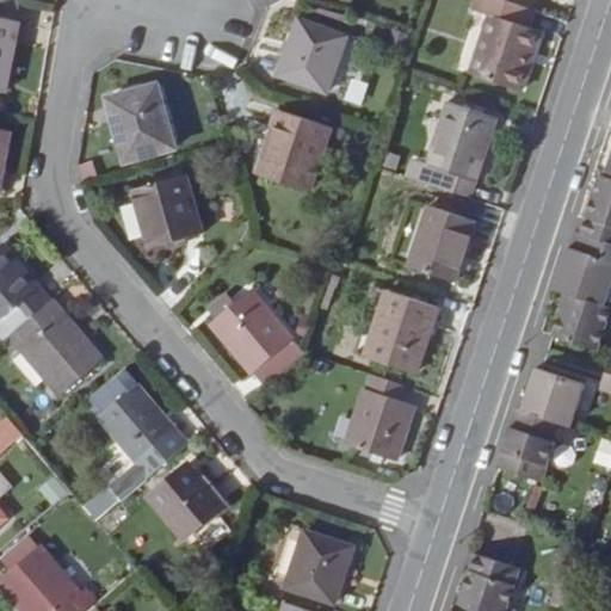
[(0,0),(0,18),(18,23),(22,2),(7,0),(0,0)]
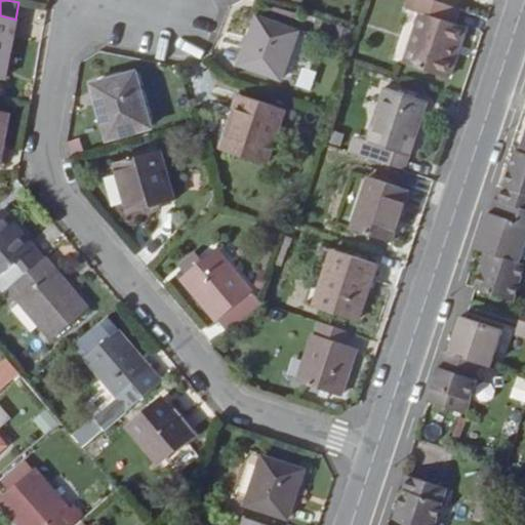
[(467,29),(456,25),(461,10),(431,0),(410,0),(407,11),(421,15),(406,65),(449,80),(467,29)]
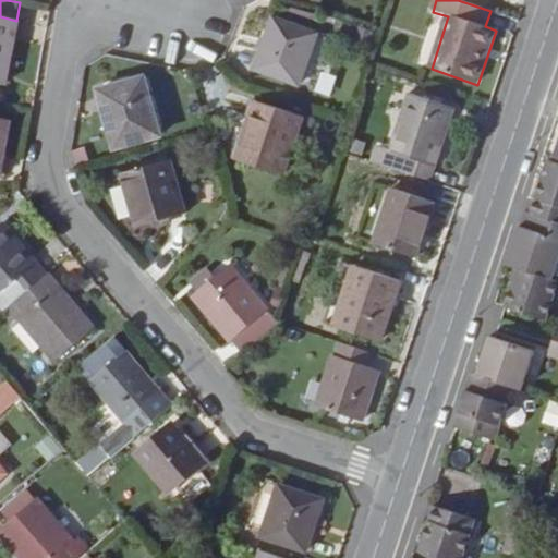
[(0,85),(8,87),(20,21),(16,21),(0,16),(0,85)]
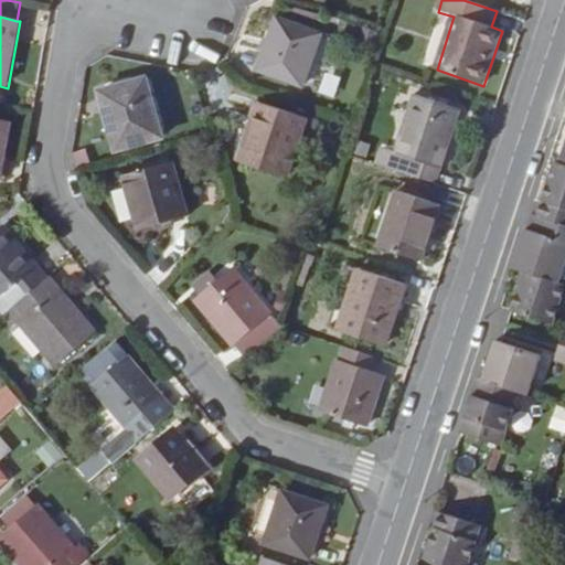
[(304,87),(322,36),(278,20),(259,72),(304,87)]
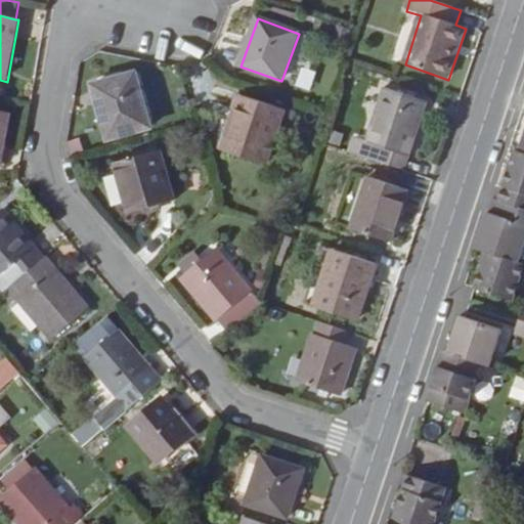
[(300,67),(295,86),(310,91),(315,72),(300,67)]
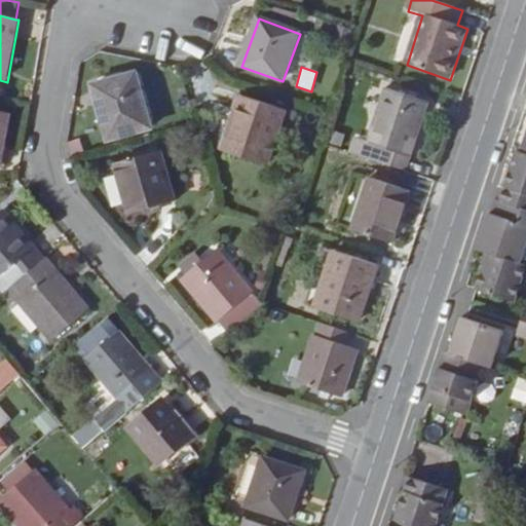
[(153,129),(137,74),(95,85),(110,141),(153,129)]
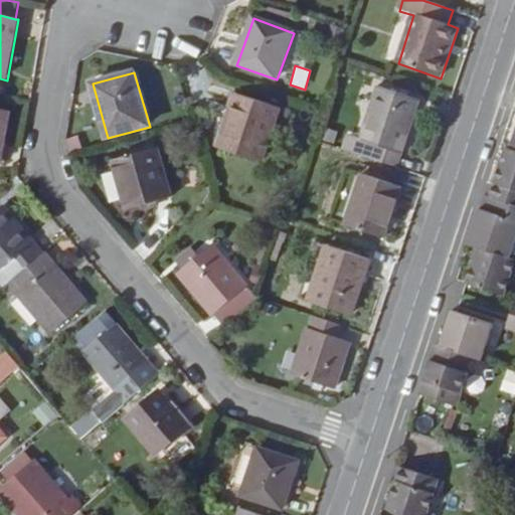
[(397,167),(420,102),(379,88),(361,139),(349,135),(344,150),(397,167)]
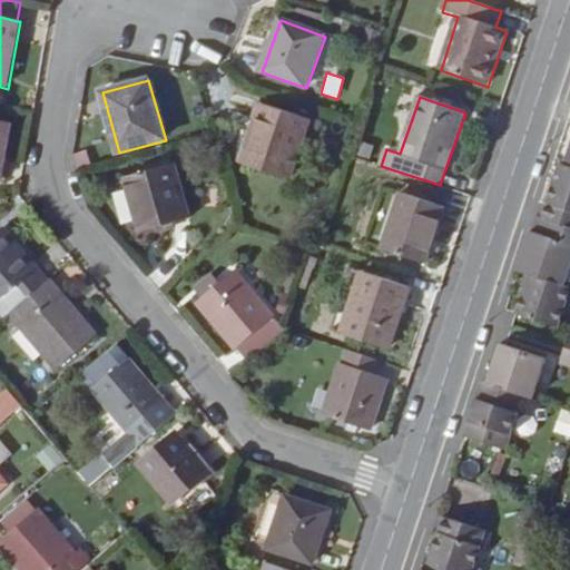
[(243,165),(291,180),(311,120),(263,104),(243,165)]
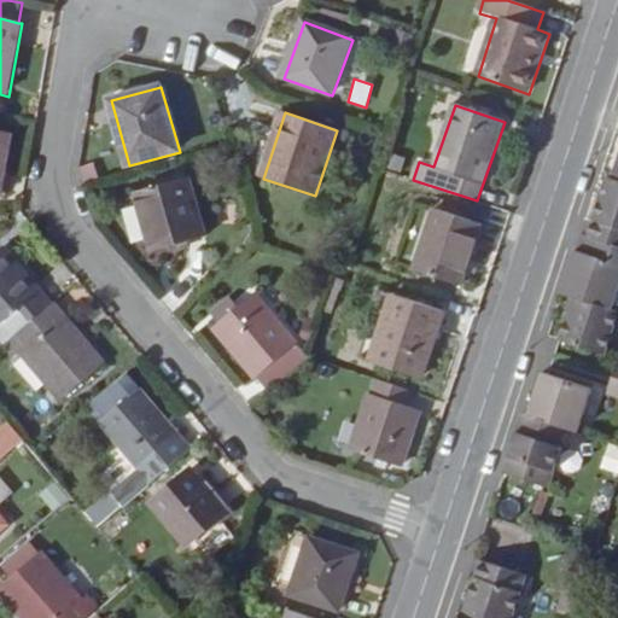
[(0,199),(0,200),(13,134),(0,132),(0,199)]
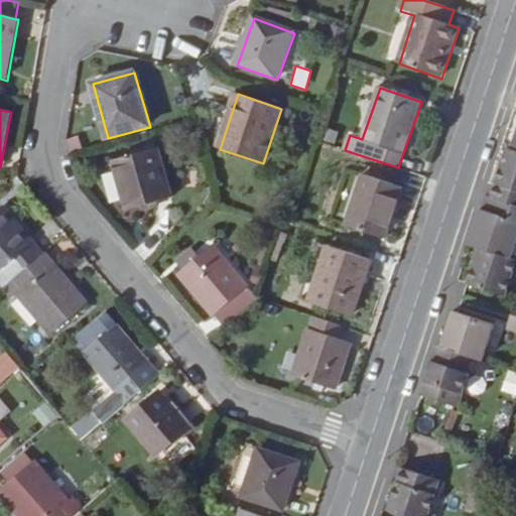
[(172,199),(158,149),(115,161),(128,211),(172,199)]
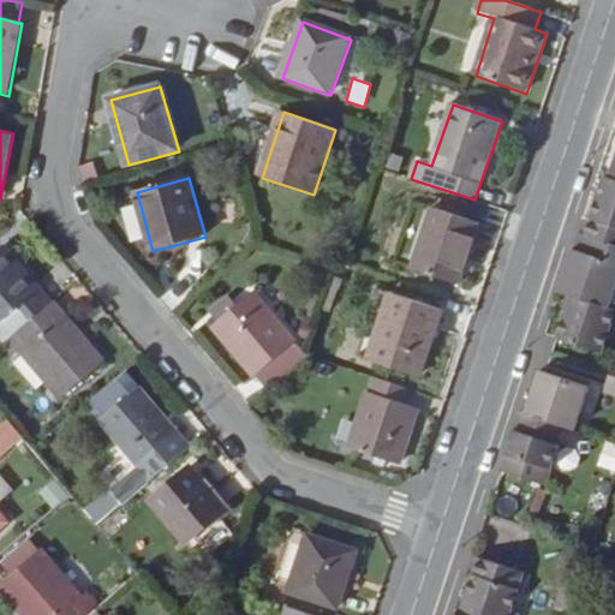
[(583,238),(614,249),(614,183),(608,180),(603,179),(583,238)]
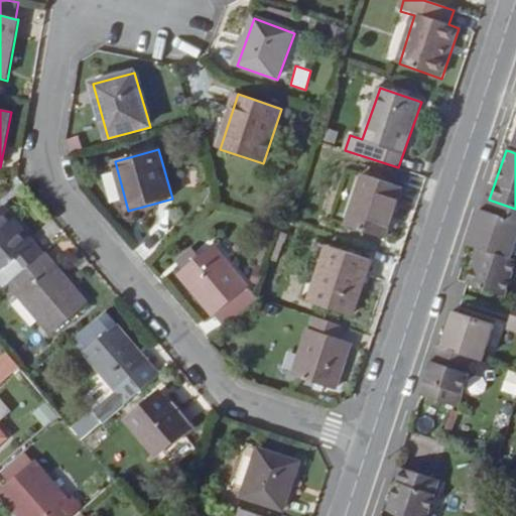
[(347,227),(385,239),(403,187),(365,173),(347,227)]
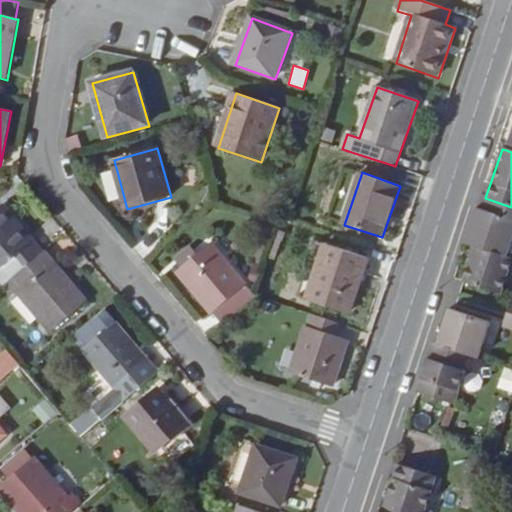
[(507,260),(511,245),(511,207),(485,198),(481,197),(465,246),(474,249),(507,260)]
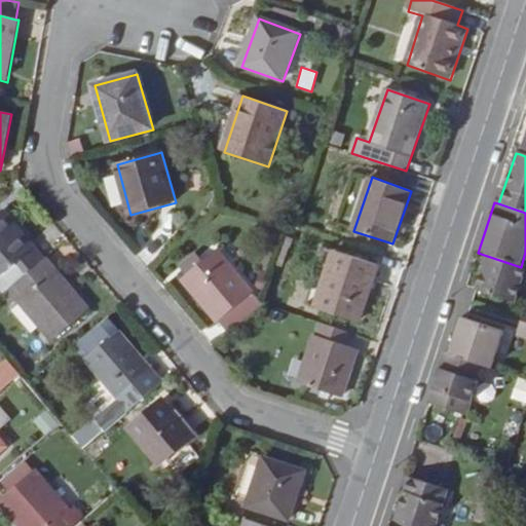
[(46,259),(4,211),(0,214),(0,278),(2,277),(10,289),(46,259)]
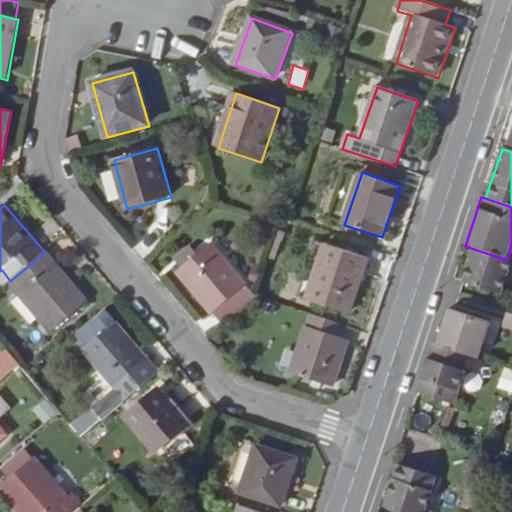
[(184,268),(178,273),(224,326),(259,297),(213,243),(199,255),(184,268)]
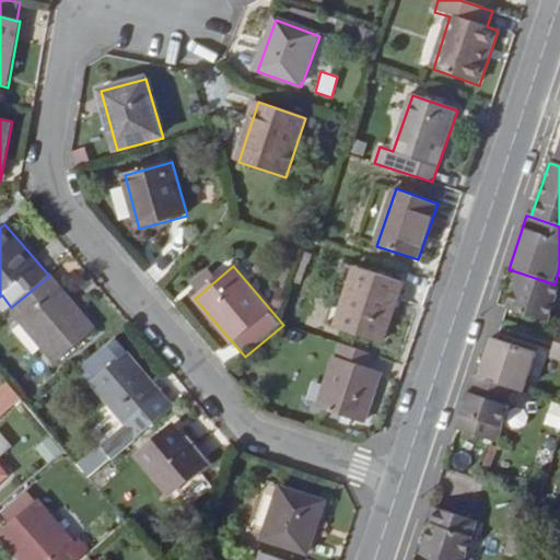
[(404,283),(357,267),(336,329),(383,345),(404,283)]
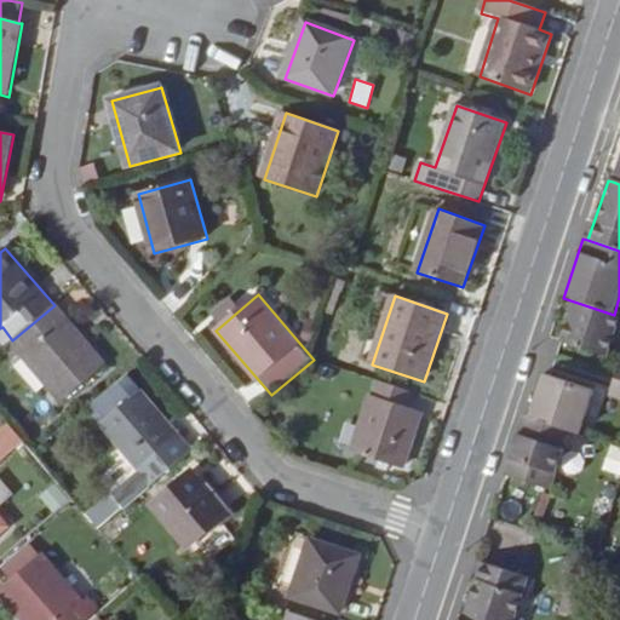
[(213,313),(223,325),(241,309),(231,297),(213,313)]
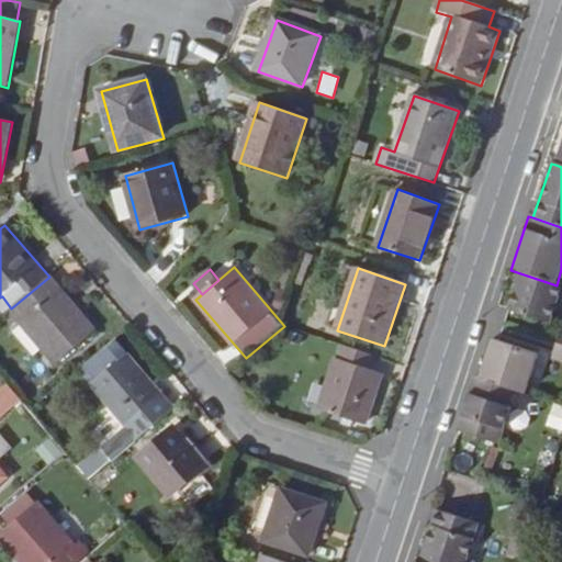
[(561,292),(561,287),(557,285),(520,273),(508,311),(551,325),(561,292)]
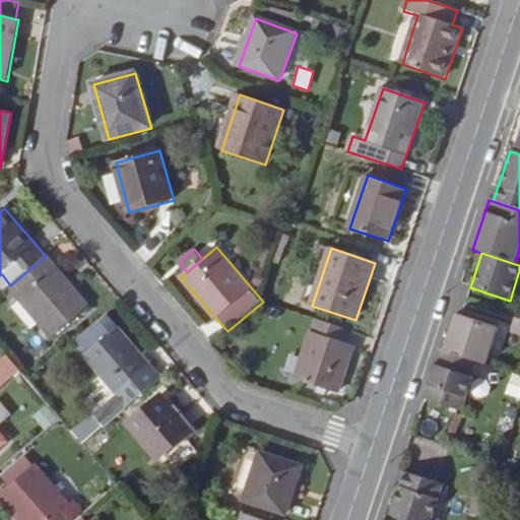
[(89,308),(46,256),(10,285),(4,290),(13,302),(18,298),(53,338),(89,308)]
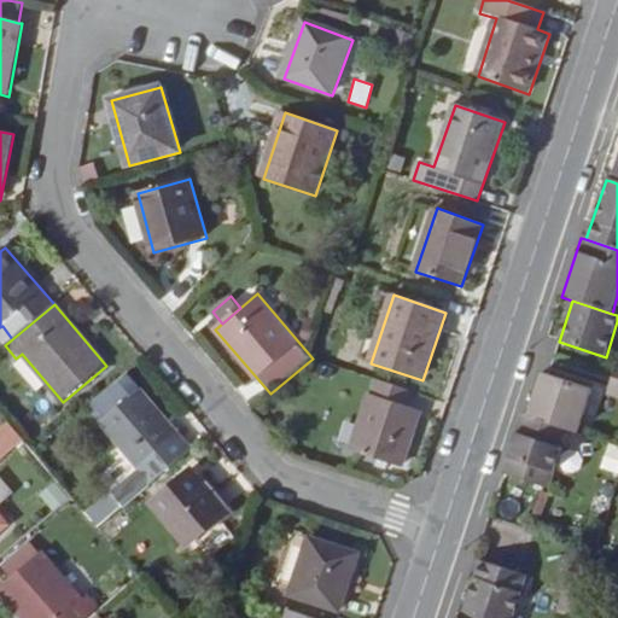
[(570,432),(578,436),(594,392),(542,375),(526,419),(570,432)]
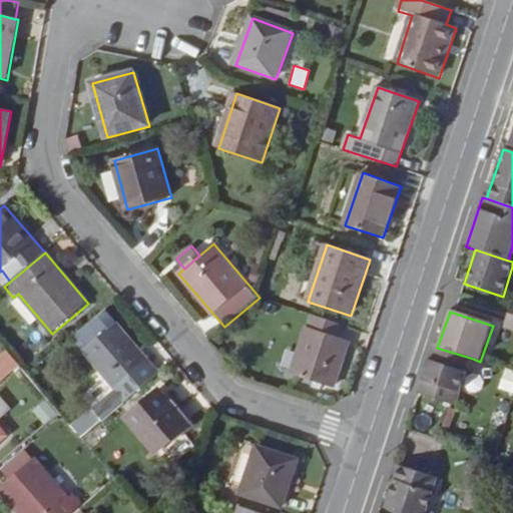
[(350,342),(337,338),(341,324),(312,314),(292,375),(335,389),(350,342)]
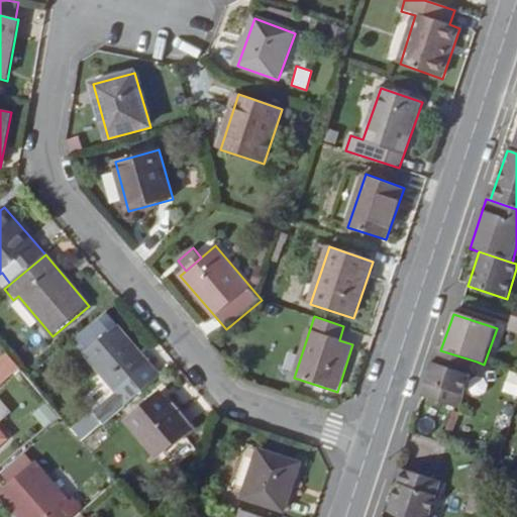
[(516,335),(516,320),(512,319),(507,333),(516,335)]
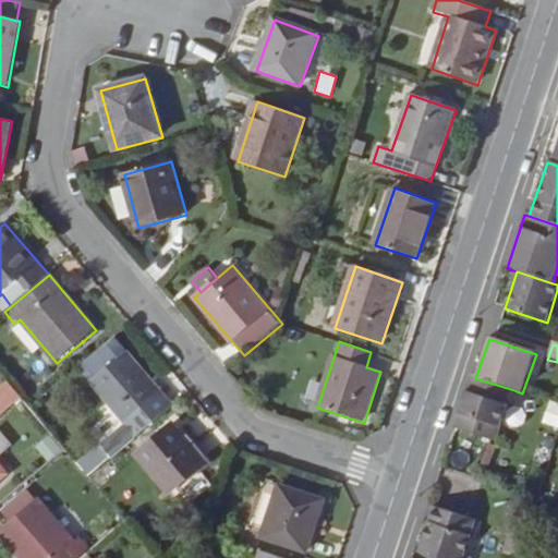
[(162,395),(128,353),(93,383),(128,424),(100,447),(111,459),(150,426),(173,408),(162,395)]
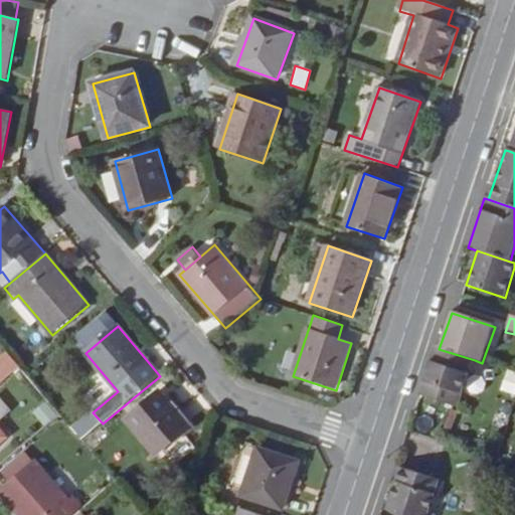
[(458,409),(475,360),(439,349),(435,347),(418,396),(458,409)]
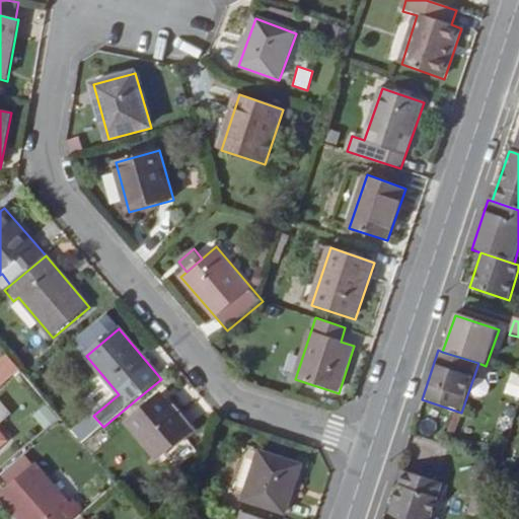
[(0,383),(20,367),(8,354),(0,360),(0,383)]
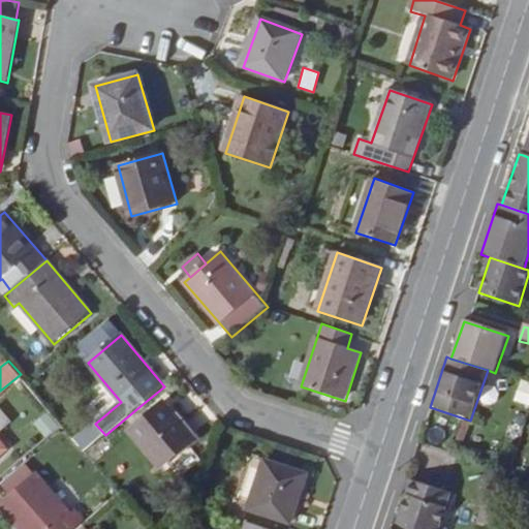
[(514,401),(528,405),(528,399),(528,381),(519,379),(514,401)]
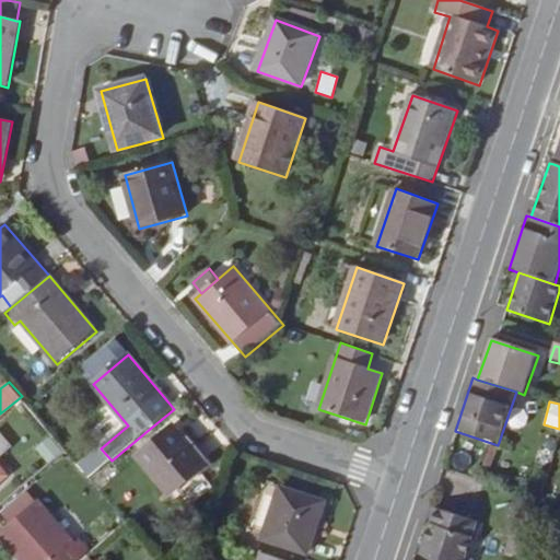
[(208,465),(174,426),(138,457),(171,496),(208,465)]
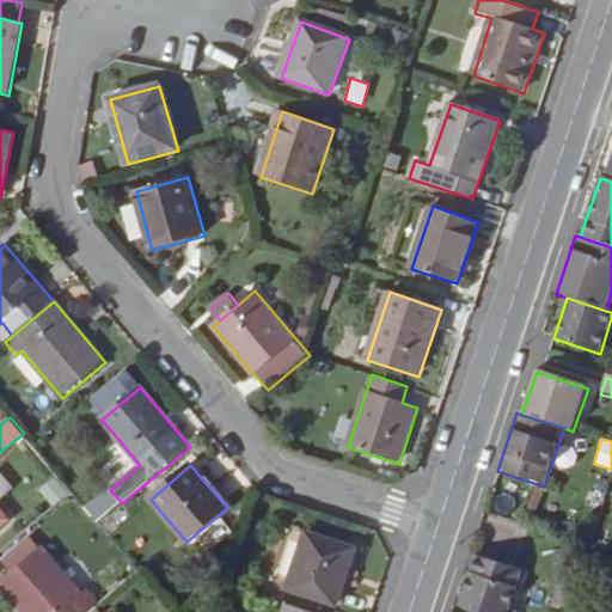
[(0,475),(0,501),(13,490),(0,475)]
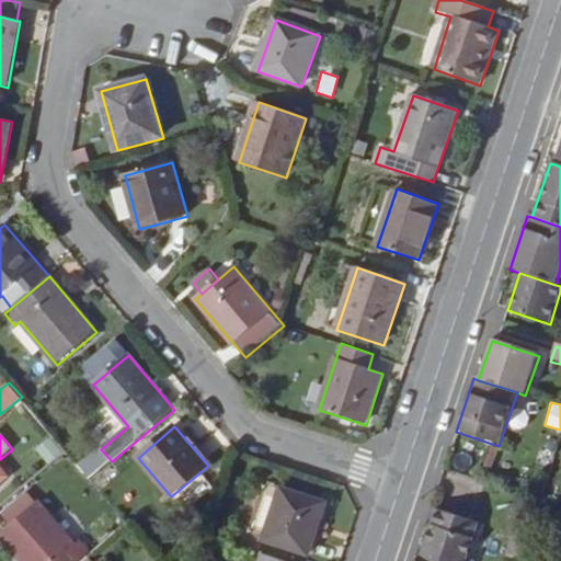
[(52,435),(35,447),(47,465),(64,453),(52,435)]
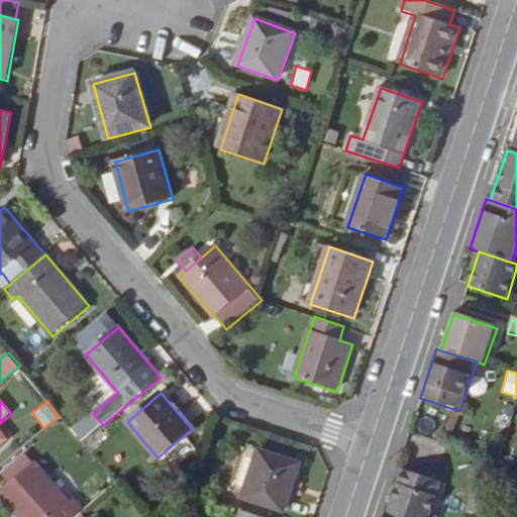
[(243,498),(285,512),(301,464),(260,450),(243,498)]
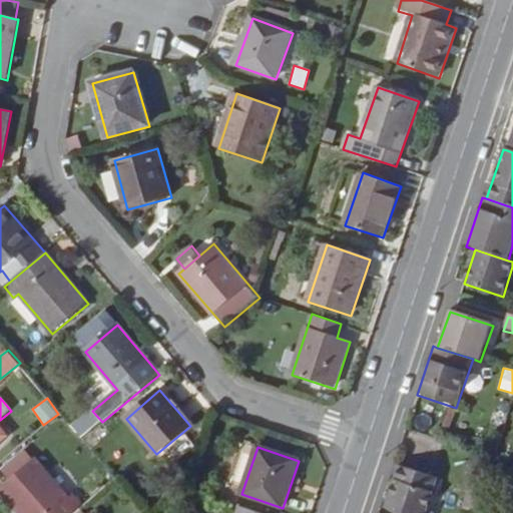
[(0,490),(18,512),(74,512),(82,507),(72,495),(68,498),(35,459),(0,489),(0,490)]
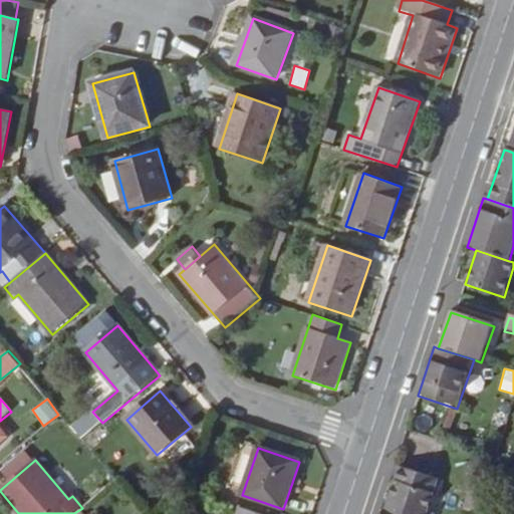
[(427,513),(439,480),(400,467),(383,513),(427,513)]
